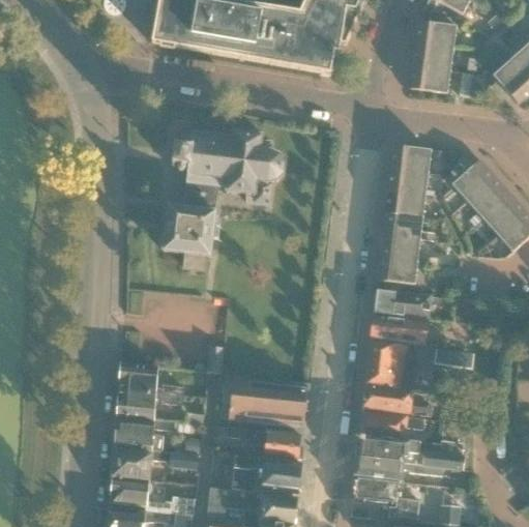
[(264,2),(260,0),(158,0),(151,42),(329,75),(335,42),(345,45),(363,0),(304,0),(298,13),(263,7),(264,2)]
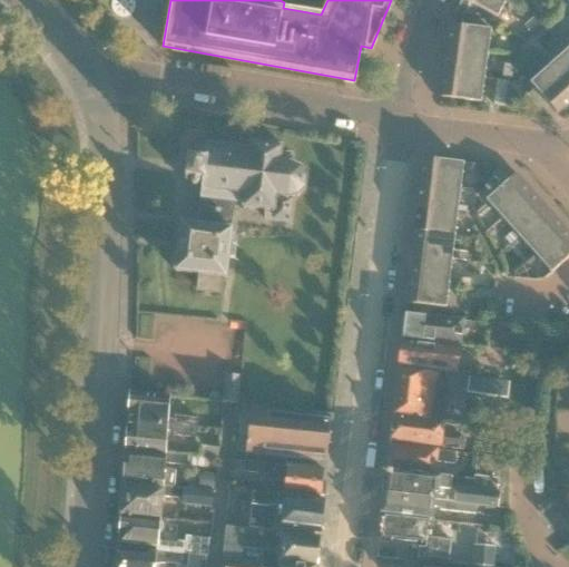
[(497,16),(504,0),(460,0),(455,10),(463,13),(469,1),(497,16)]
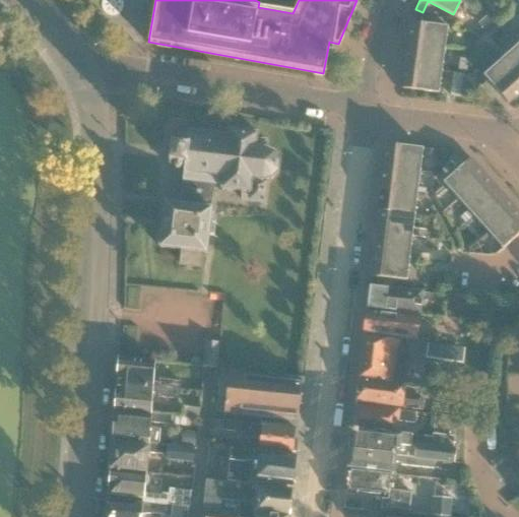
[(483,0),(499,19),(510,10),(502,0),(483,0)]
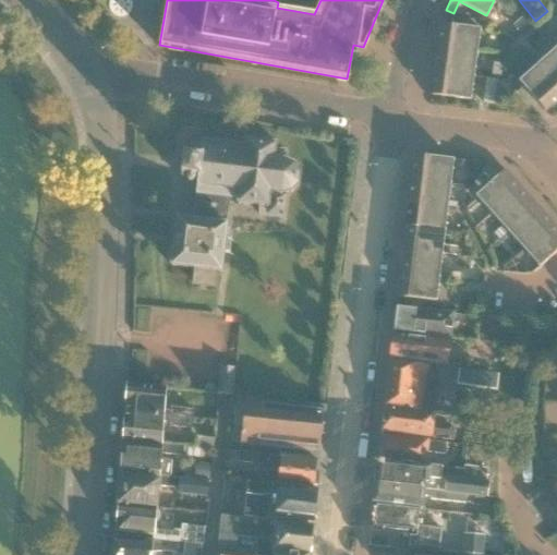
[(476,52),(480,28),(449,24),(453,13),(446,10),(440,22),(437,47),(476,52)]
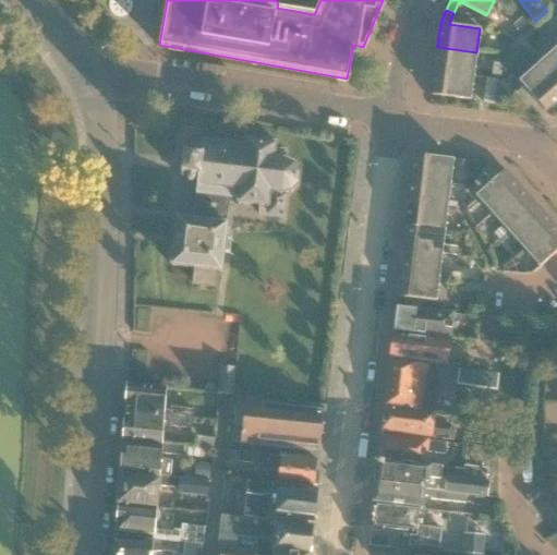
[(533,41),(543,52),(551,45),(542,35),(533,41)]
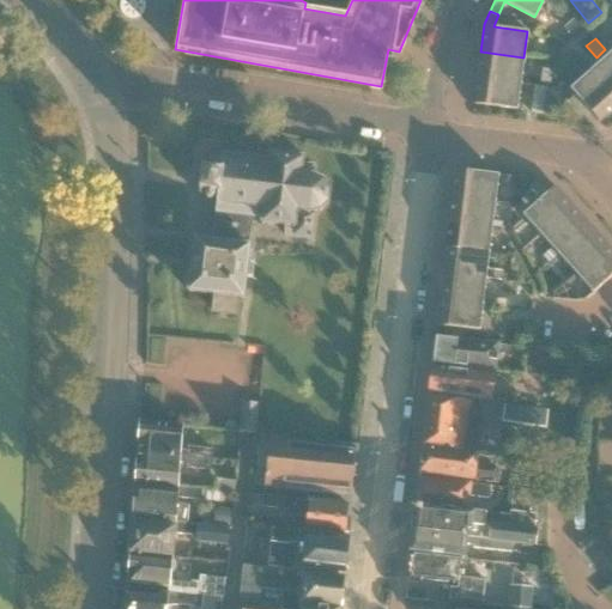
[(520,83),(523,58),(480,52),(477,77),(520,83)]
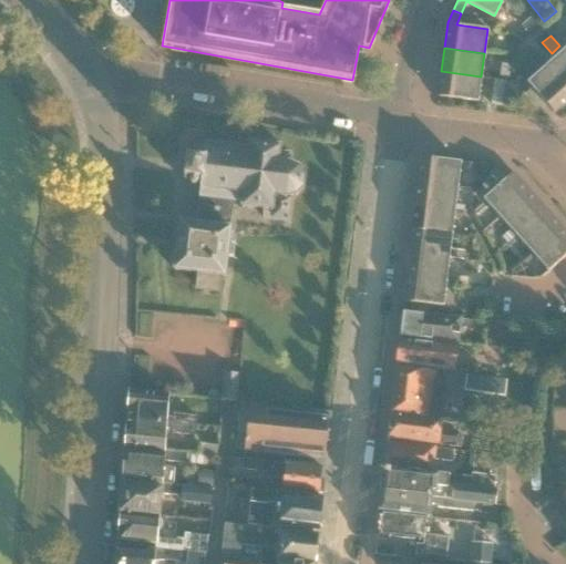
[(565,88),(565,52),(563,49),(545,65),(565,88)]
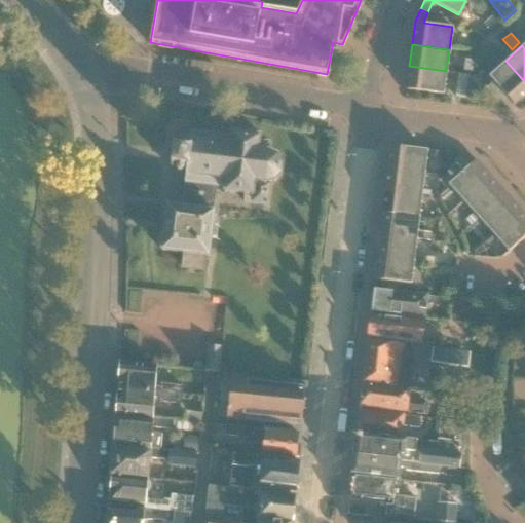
[(461,69),(471,70),(473,58),(463,57),(461,69)]
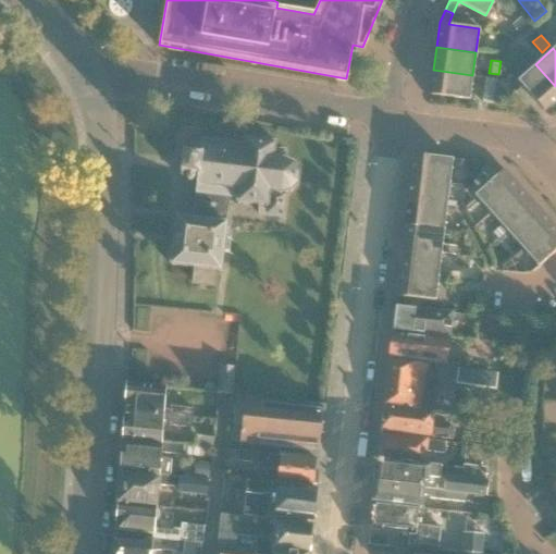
[(555,86),(535,64),(524,73),(518,65),(504,78),(515,89),(521,84),(543,109),(555,97),(555,86)]
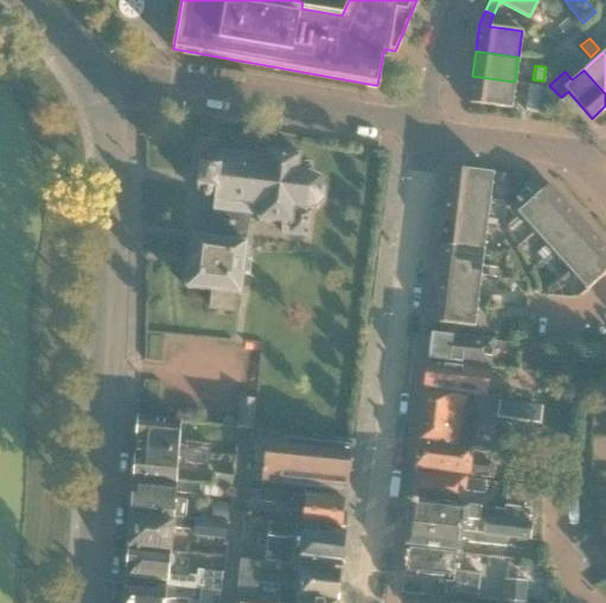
[(511,108),(515,82),(472,76),(469,102),(511,108)]
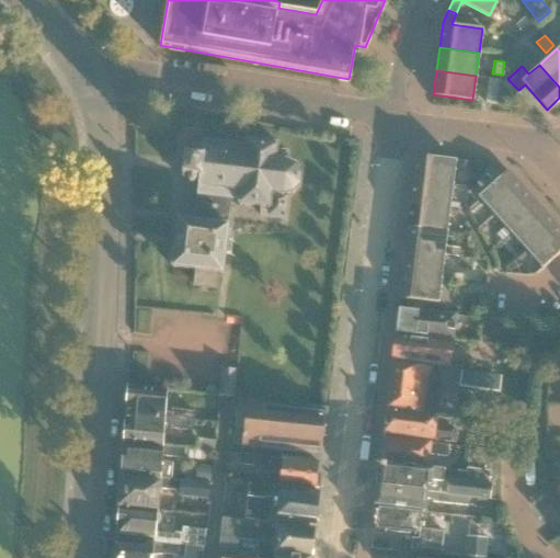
[(501,79),(489,78),(486,102),(498,103),(501,79)]
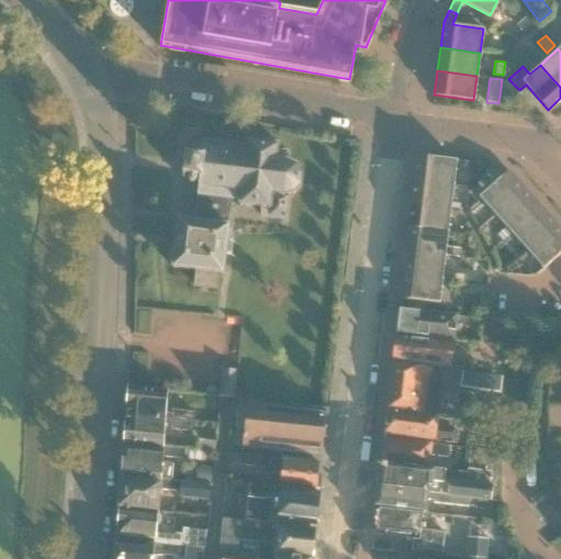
[(180,174),(187,175),(187,178),(189,181),(192,181),(195,180),(197,175),(199,176),(197,196),(198,196),(194,220),(178,219),(175,246),(170,249),(169,258),(174,263),(172,266),(197,269),(195,284),(216,288),(217,271),(222,271),(229,211),(228,211),(229,197),(240,199),(240,203),(261,205),(260,214),(267,215),(285,217),(289,191),(292,191),(292,192),(293,192),(301,185),(302,174),(296,164),(287,159),(288,151),(276,149),(277,144),(247,141),(246,144),(204,140),(204,142),(192,140),(190,156),(182,155),(180,174)]
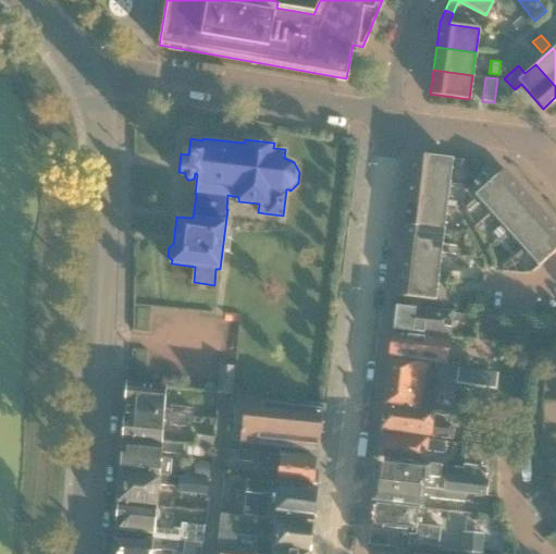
[(449,182),(452,158),(414,152),(410,177),(449,182)]
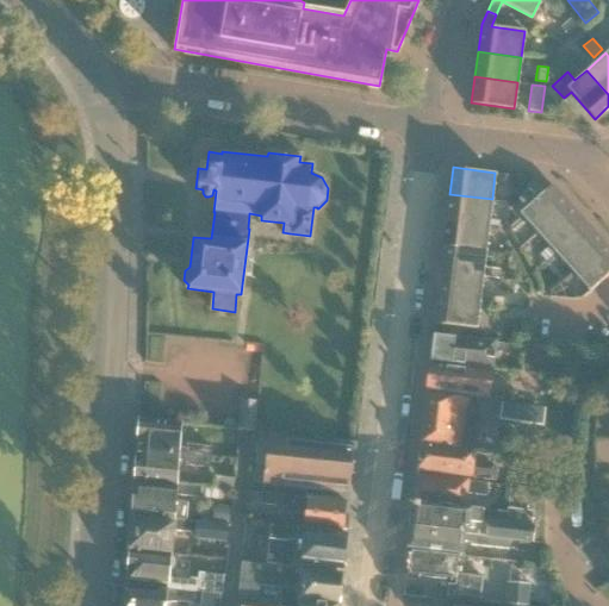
[(496,182),(509,183),(510,174),(497,172),(496,182)]
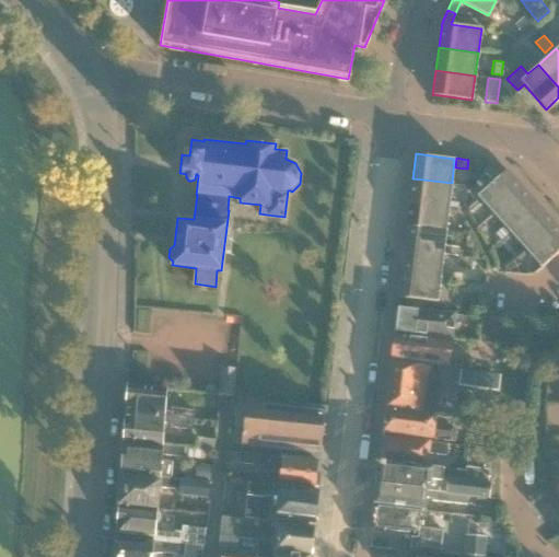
[(493,213),(522,187),(507,169),(477,195),(493,213)]
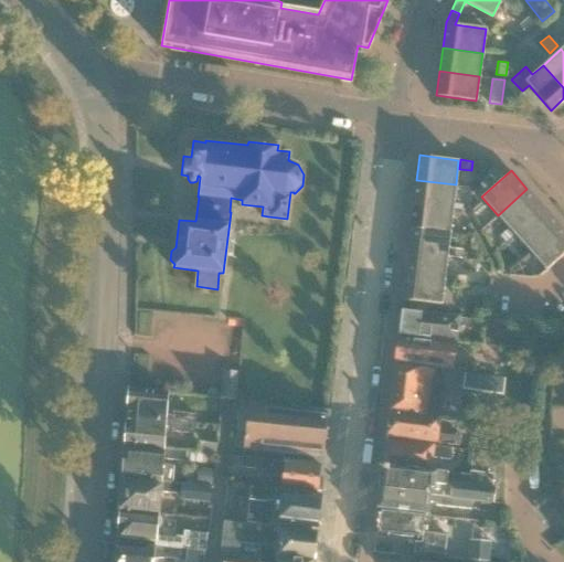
[(453,208),(456,184),(416,180),(414,203),(453,208)]
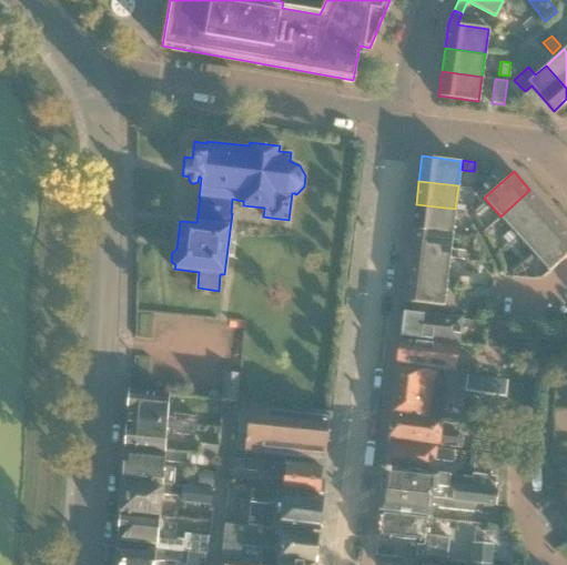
[(510,239),(516,234),(546,208),(529,190),(500,217),(510,228),(503,235),(507,241),(510,239)]
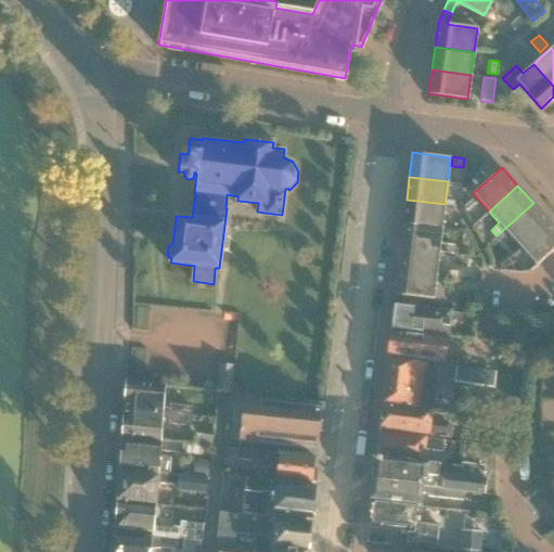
[(468,195),(461,202),(466,208),(474,201),(468,195)]
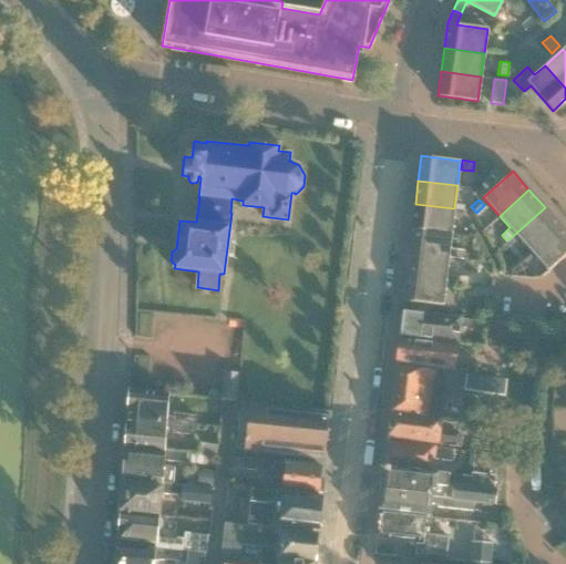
[(452,233),(454,208),(415,204),(412,227),(452,233)]
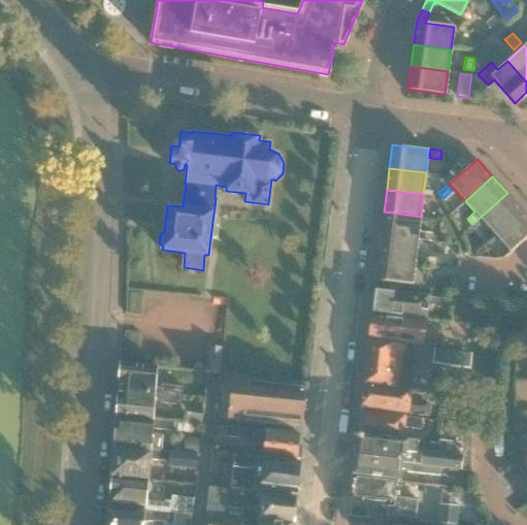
[(495,234),(522,209),(507,193),(480,218),(474,222),(479,226),(484,222),(495,234)]
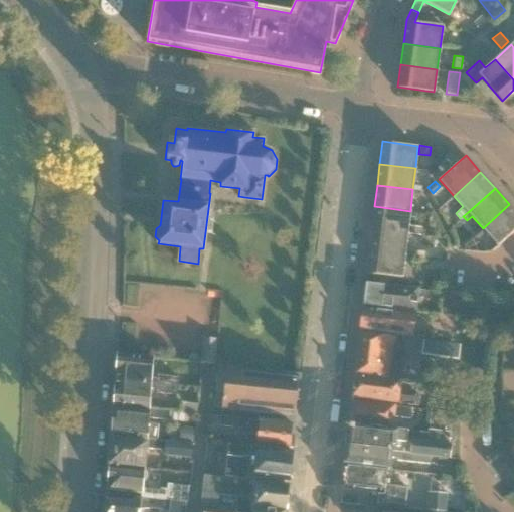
[(497,245),(513,229),(513,209),(509,204),(483,228),(497,245)]
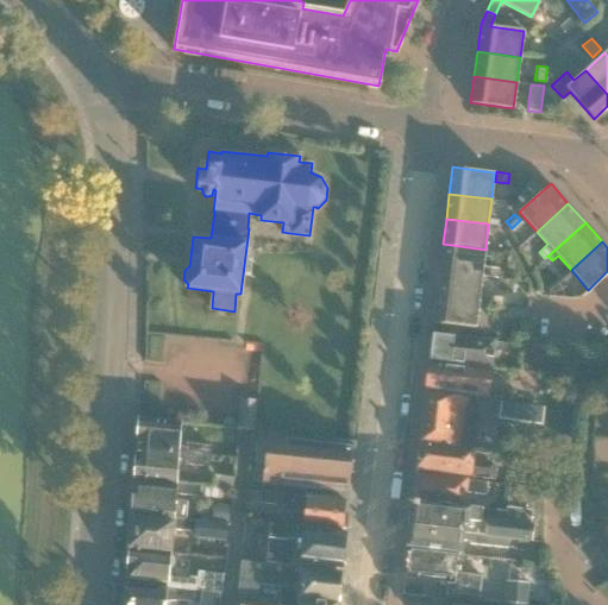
[(482,275),(486,250),(443,244),(440,270),(482,275)]
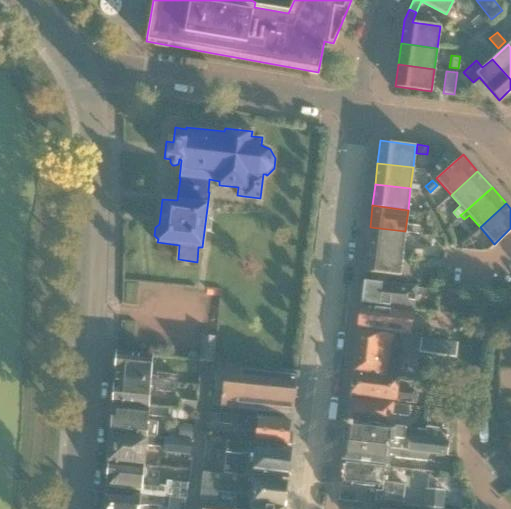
[(406,231),(417,232),(418,224),(407,223),(406,231)]
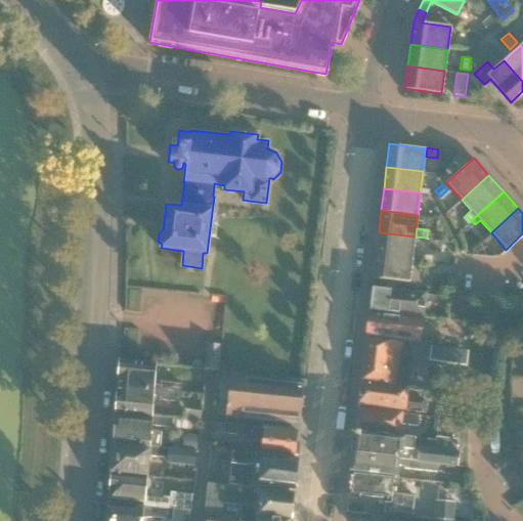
[(412,258),(415,236),(379,232),(376,254),(412,258)]
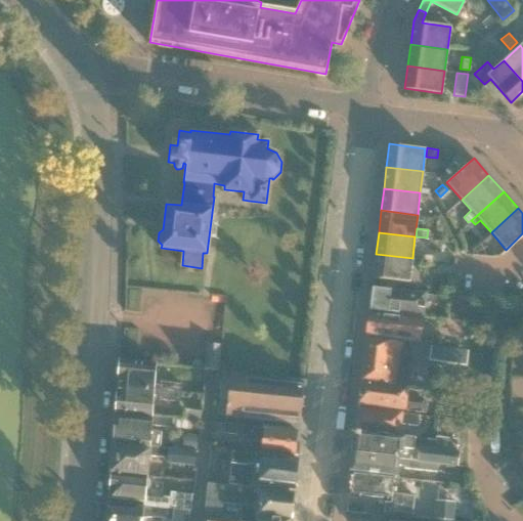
[(409,280),(412,258),(376,254),(374,276),(409,280)]
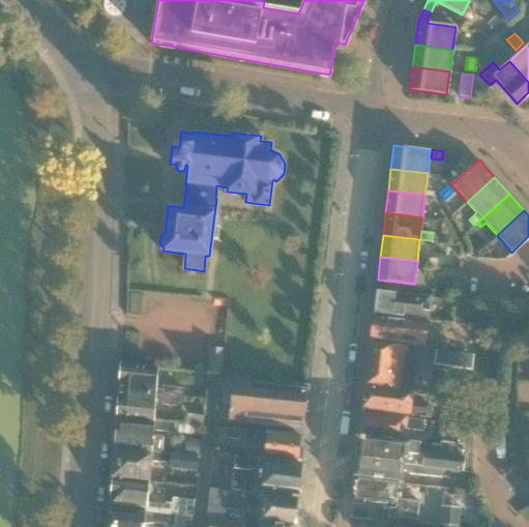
[(376,291),(374,314),(427,319),(430,297),(376,291)]
